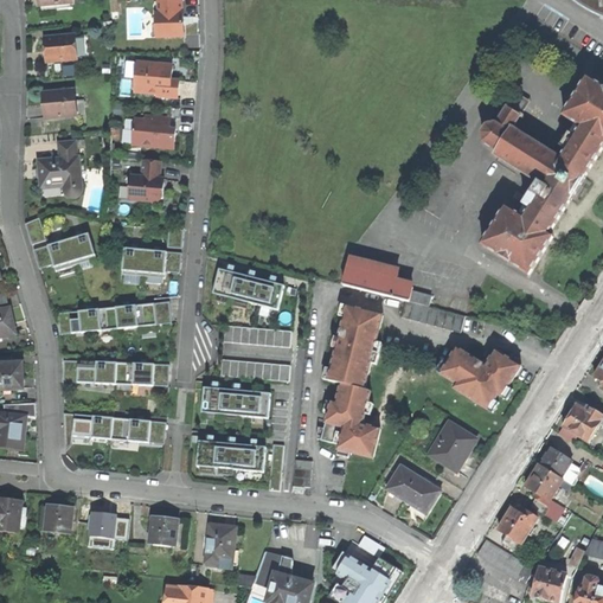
[(152,33),(180,33),(179,18),(179,10),(178,10),(177,0),(153,0),(154,11),(152,11),(152,33)]
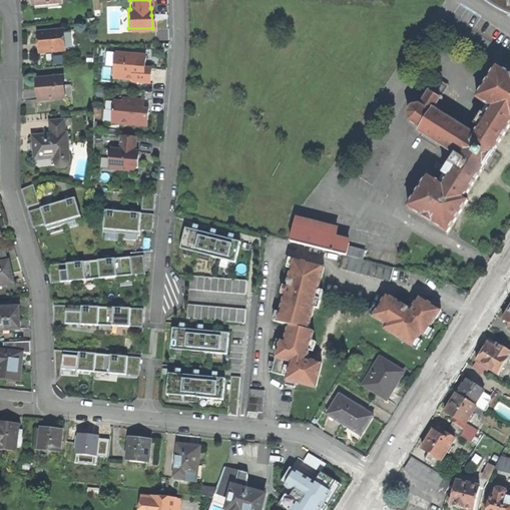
[(480,0),(505,11),(509,12),(509,0),(480,0)]
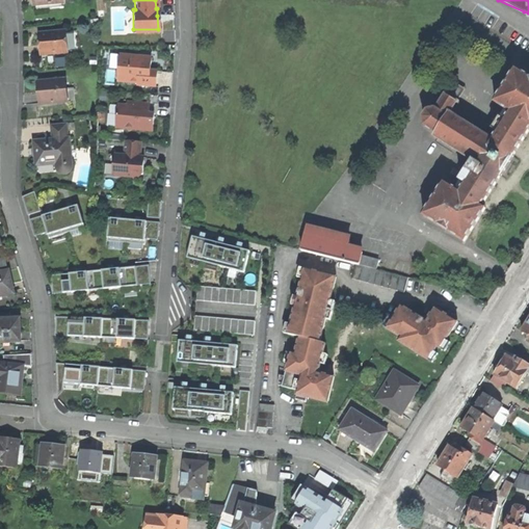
[(61,28),(36,30),(36,41),(37,52),(63,50),(61,28)]
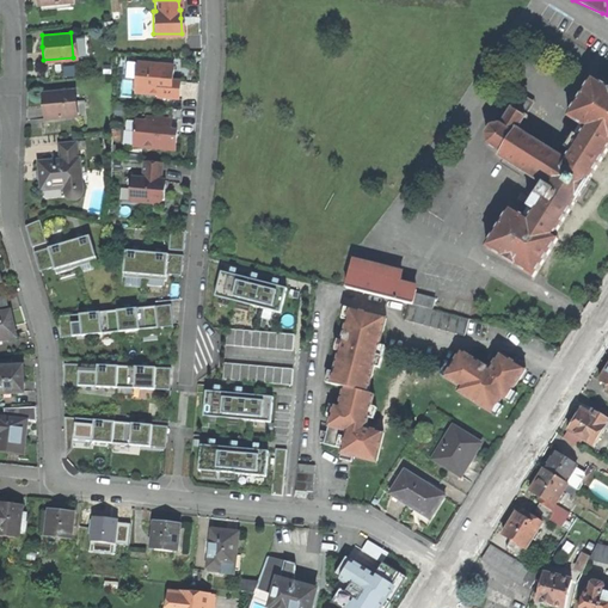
[(155,93),(174,96),(177,78),(169,77),(170,66),(154,65),(154,61),(134,59),(134,75),(130,78),(130,85),(133,86),(133,90),(155,91),(155,93)]
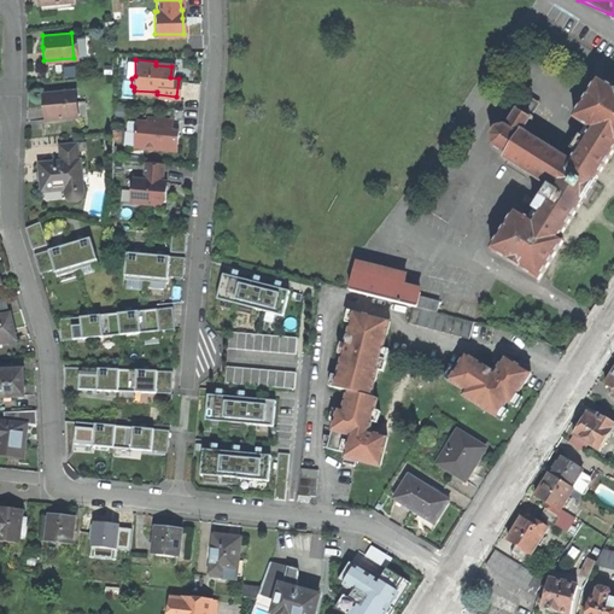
[(486,246),(534,278),(559,238),(555,235),(574,203),(577,203),(588,185),(592,177),(591,176),(613,142),(613,88),(592,75),(568,115),(588,126),(582,136),(576,133),(567,145),(573,148),(566,158),(518,127),(526,115),(513,106),(512,107),(502,122),(501,123),(492,124),(486,132),(487,141),(502,151),(500,155),(545,185),(538,193),(530,205),(534,209),(528,218),(524,216),(510,208),(486,246)]
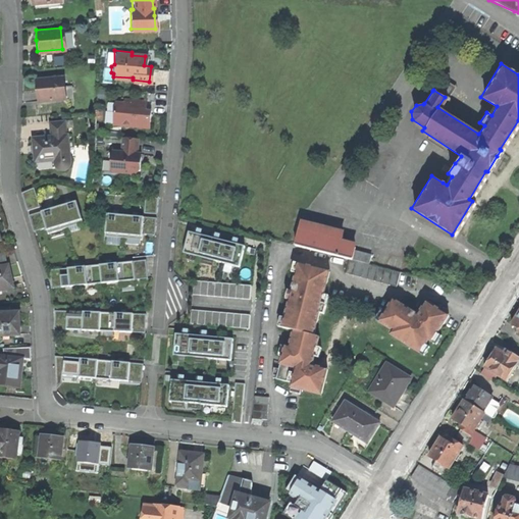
[(397,87),(423,104),(424,103),(432,91),(405,73),(397,87)]
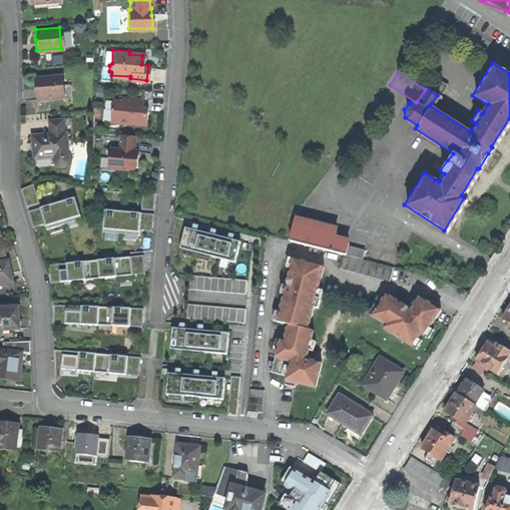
[(60,73),(33,76),(34,86),(36,97),(62,94),(60,73)]
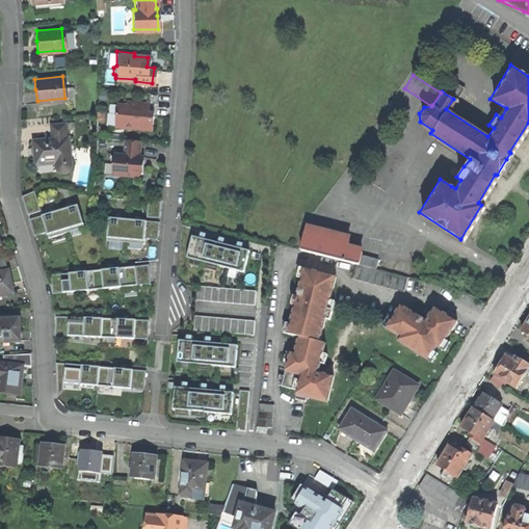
[(107,124),(150,127),(150,120),(151,113),(148,112),(146,110),(147,101),(124,99),(124,102),(108,101),(107,124)]
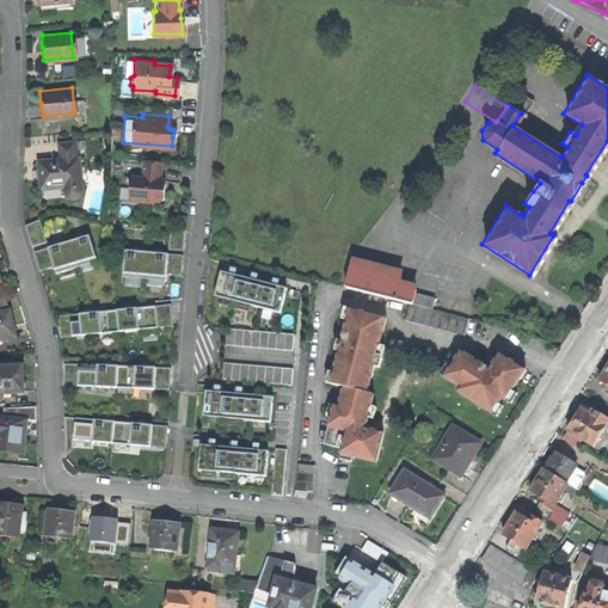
[(73,140),(55,141),(56,158),(35,159),(37,174),(38,188),(61,186),(61,190),(63,195),(66,196),(69,197),(74,197),(78,194),(79,189),(77,155),(74,155),(73,140)]
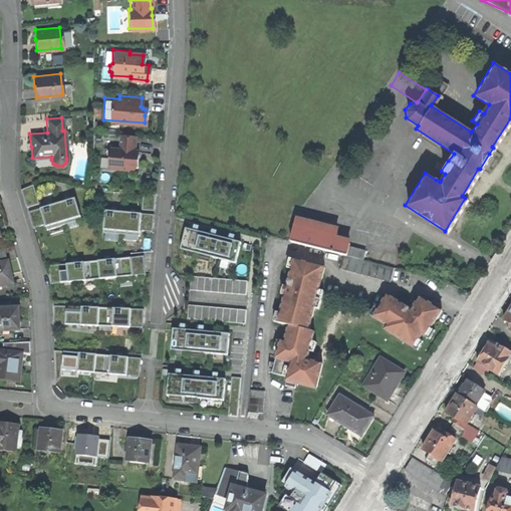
[(131,168),(136,164),(136,160),(136,157),(135,157),(135,148),(133,148),(134,134),(118,133),(117,146),(108,146),(107,155),(110,155),(109,166),(131,168)]
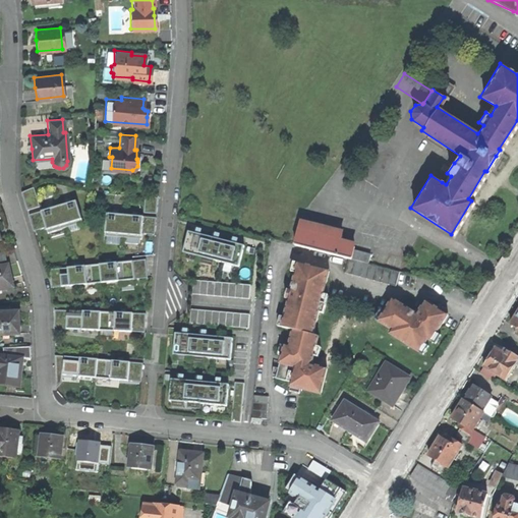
[(447,173),(442,182),(446,184),(451,176),(447,173)]
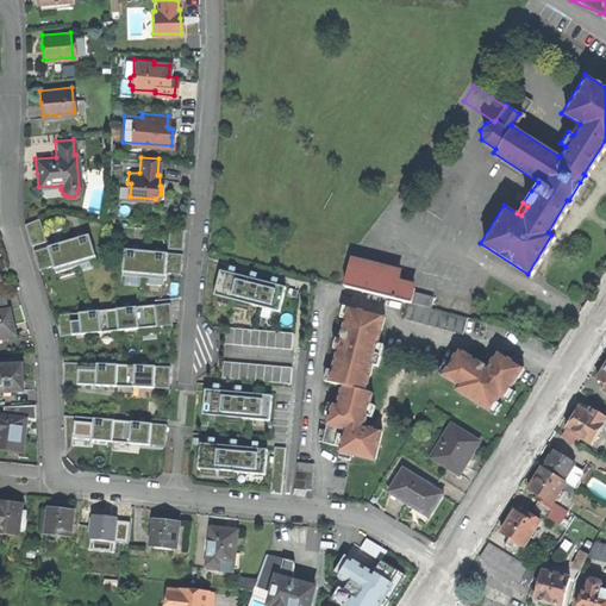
[(24,223),(30,243),(44,238),(38,218),(24,223)]
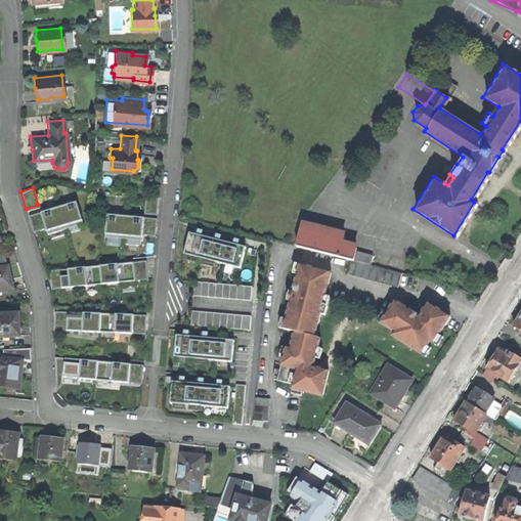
[(143,211),(156,212),(157,198),(145,197),(143,211)]
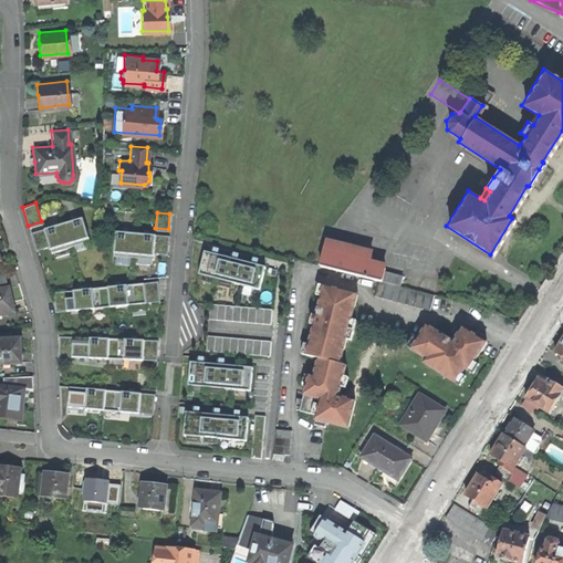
[(52,225),(44,228),(50,244),(51,248),(87,237),(81,216),(73,218),(52,225)]
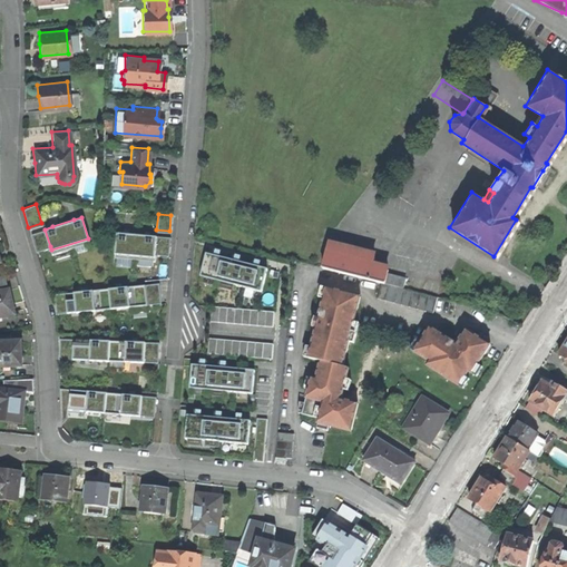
[(36,251),(50,246),(45,230),(30,234),(36,251)]
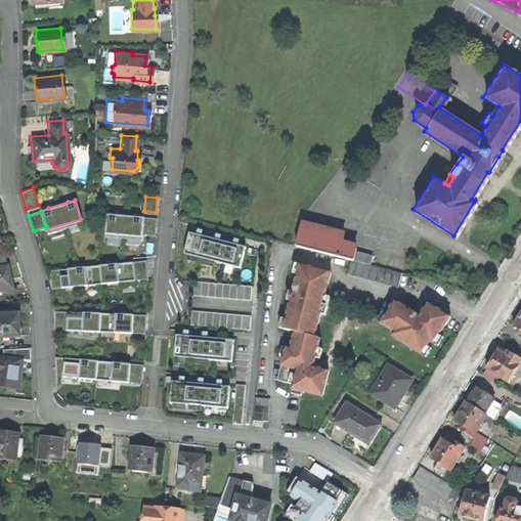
[(112,213),(106,213),(104,231),(140,234),(140,231),(142,216),(131,215),(112,213)]
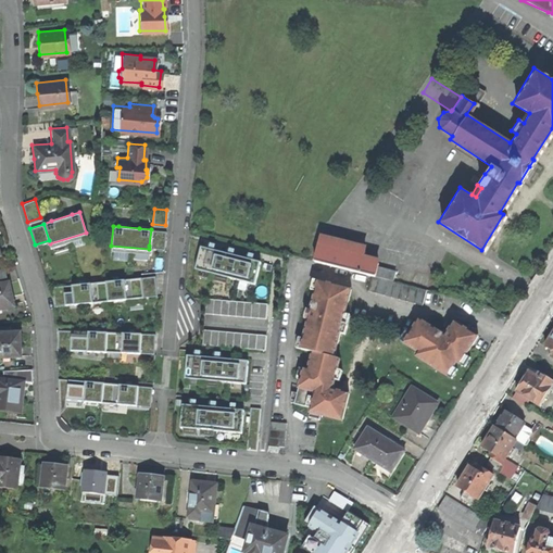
[(164,230),(151,229),(149,246),(163,247),(164,230)]
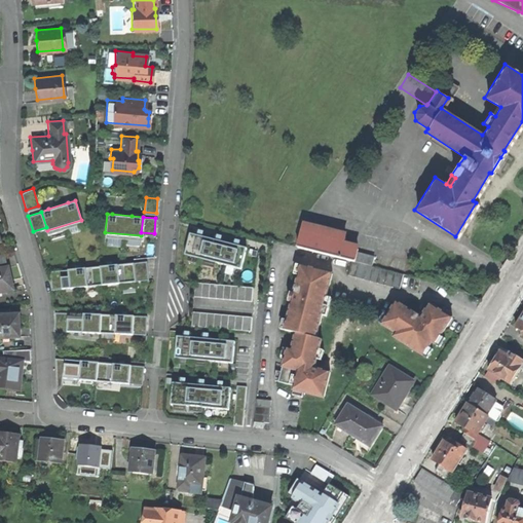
[(294,245),(348,258),(356,260),(363,262),(368,263),(370,256),(353,251),(353,247),(339,243),(341,234),(298,223),(294,245)]
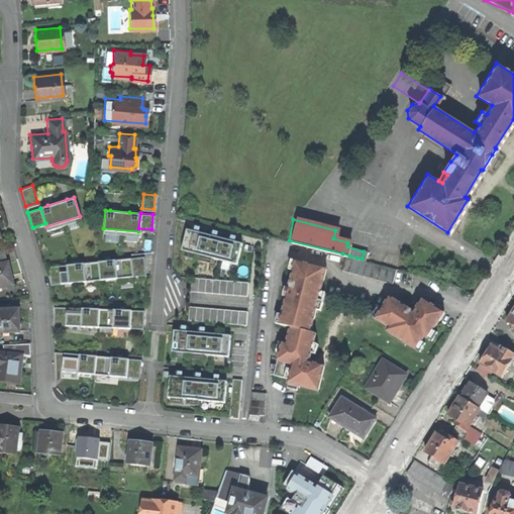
[(240,242),(186,228),(183,238),(181,246),(235,261),(240,242)]
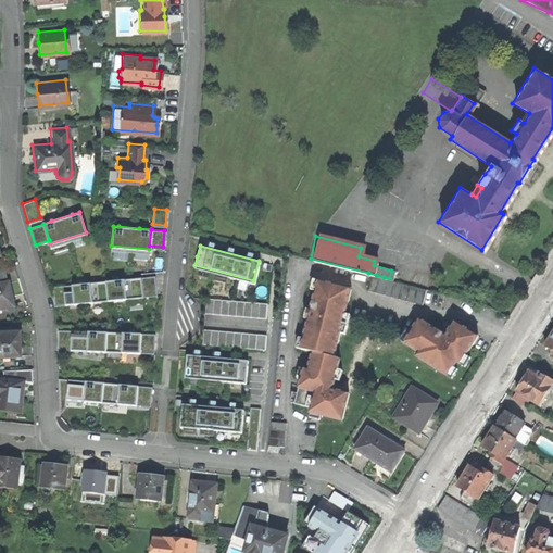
[(0,305),(12,303),(9,288),(3,266),(0,267),(0,305)]
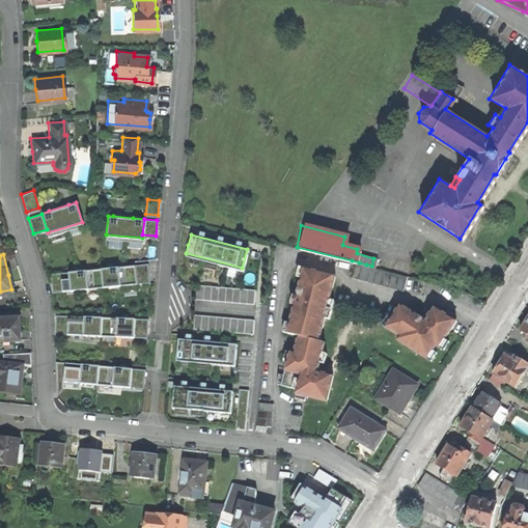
[(348,275),(355,277),(359,262),(352,260),(348,275)]
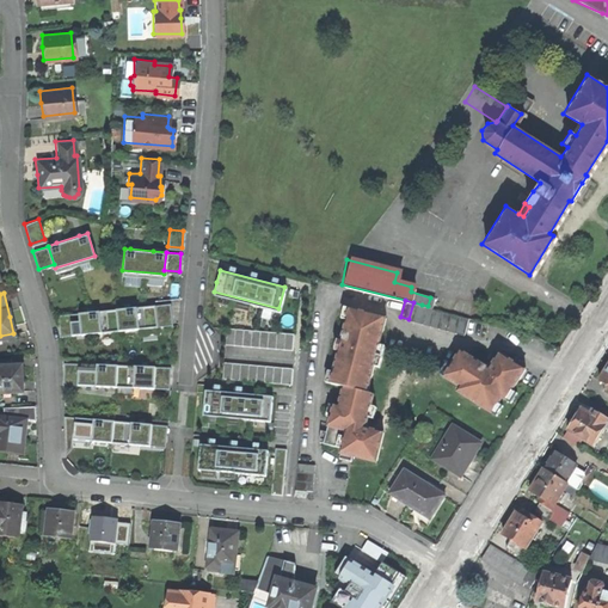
[(169,302),(154,305),(157,325),(171,323),(169,302)]
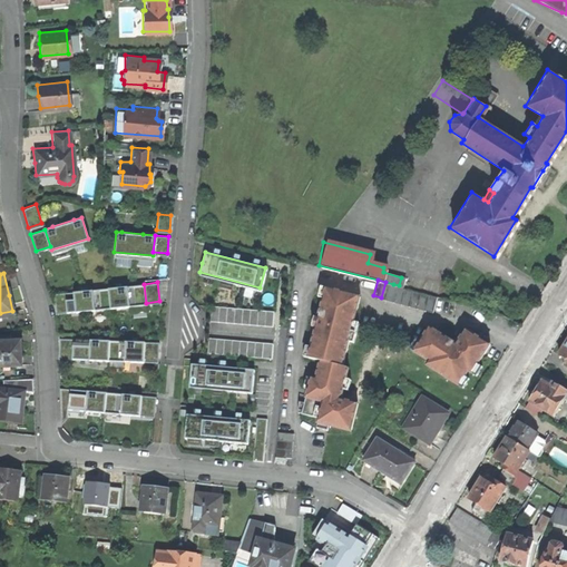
[(385,282),(381,297),(390,300),(393,284),(385,282)]
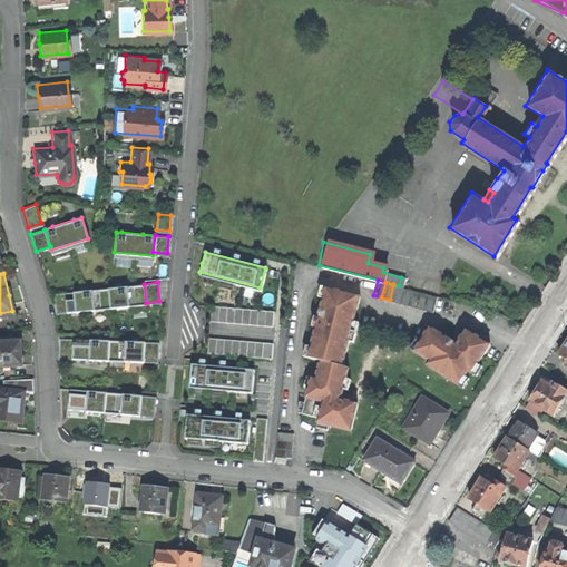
[(84,290),(72,291),(74,310),(146,303),(144,284),(123,286),(84,290)]
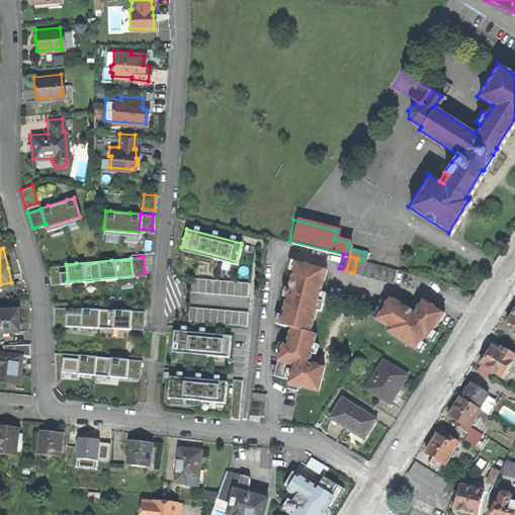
[(354,272),(360,274),(364,260),(362,259),(357,258),(354,272)]
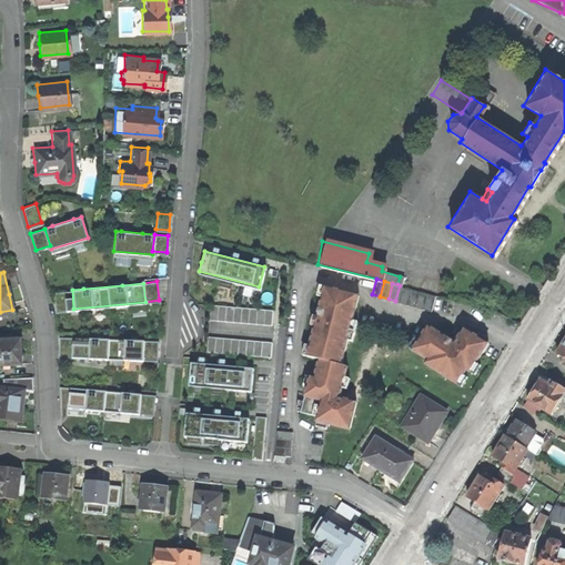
[(355,292),(321,284),(314,314),(311,313),(310,318),(308,322),(312,323),(304,354),(316,356),(338,362),(355,292)]
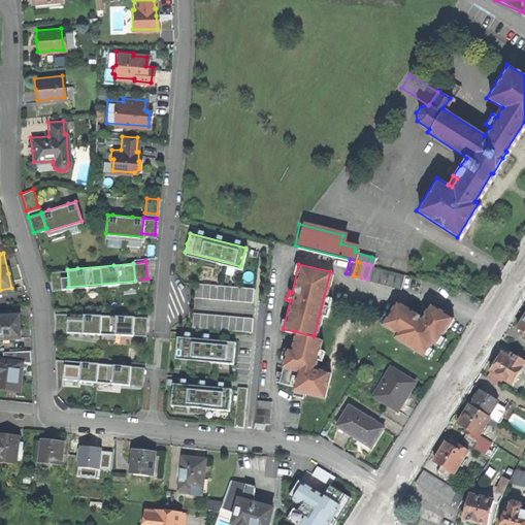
[(371,265),(367,280),(375,282),(379,267),(371,265)]
